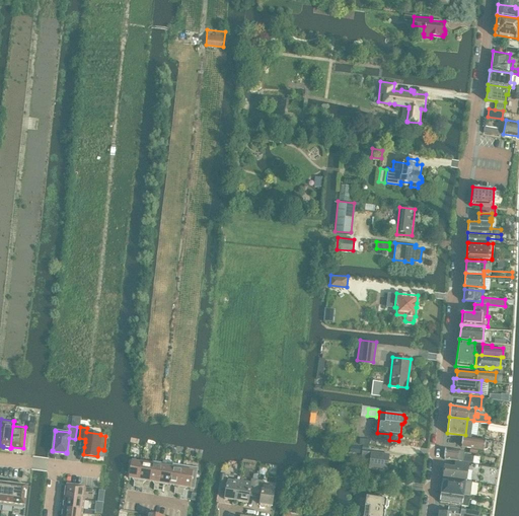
[(461,445),(484,448),(484,447),(486,448),(488,446),(489,441),(487,440),(485,439),(462,436),(461,445)]
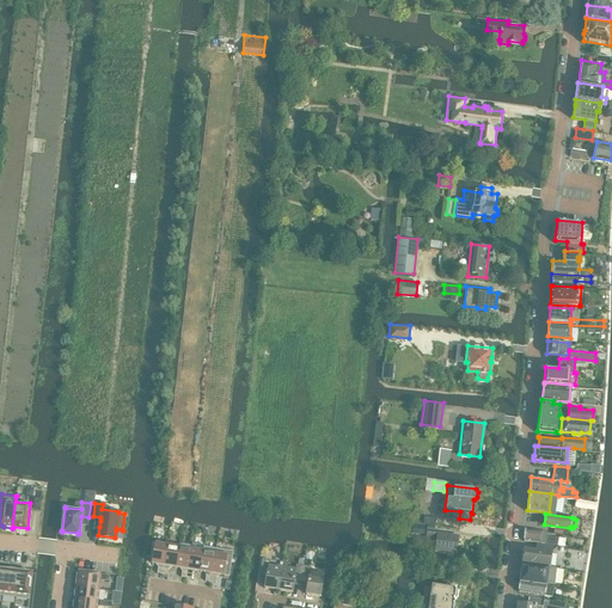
[(525,527),(524,539),(556,542),(557,535),(546,534),(548,529),(525,527)]
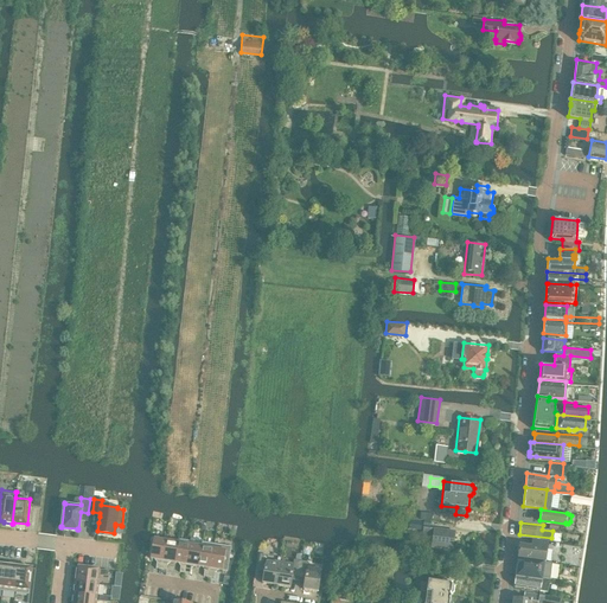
[(433,537),(432,545),(452,549),(454,530),(423,526),(422,536),(433,537)]
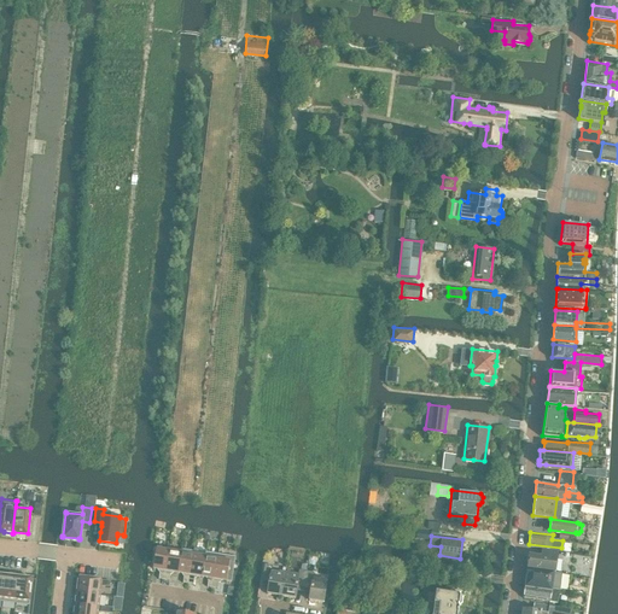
[(158,577),(164,577),(169,548),(156,547),(152,566),(157,567),(159,571),(158,577)]
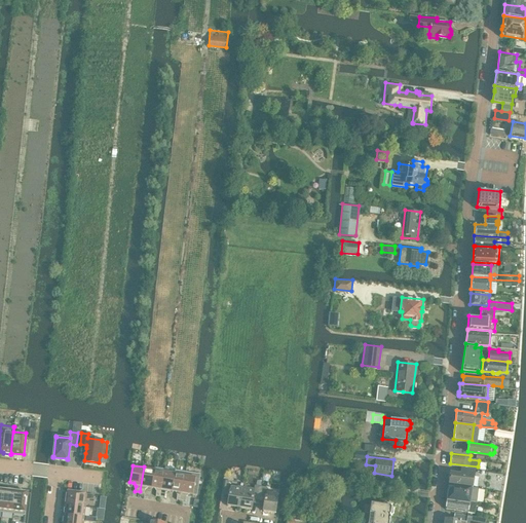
[(154,469),(151,486),(154,486),(156,489),(155,494),(160,494),(164,471),(164,468),(154,465),(154,469)]
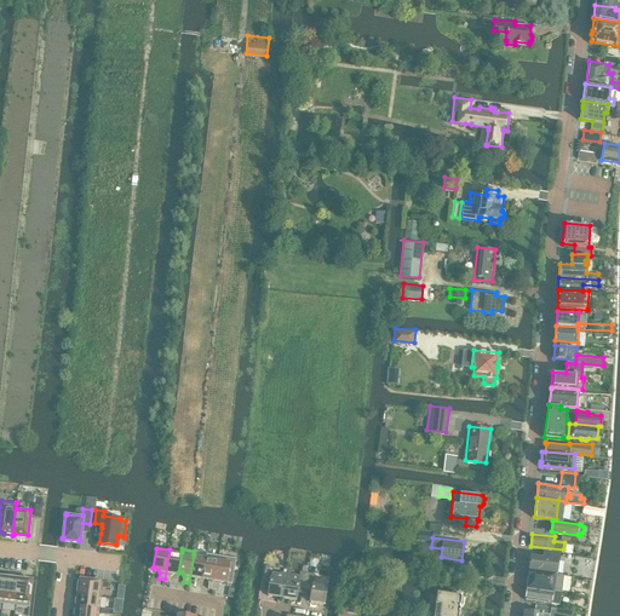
[(170,550),(165,579),(170,580),(171,574),(173,571),(178,573),(182,552),(170,550)]
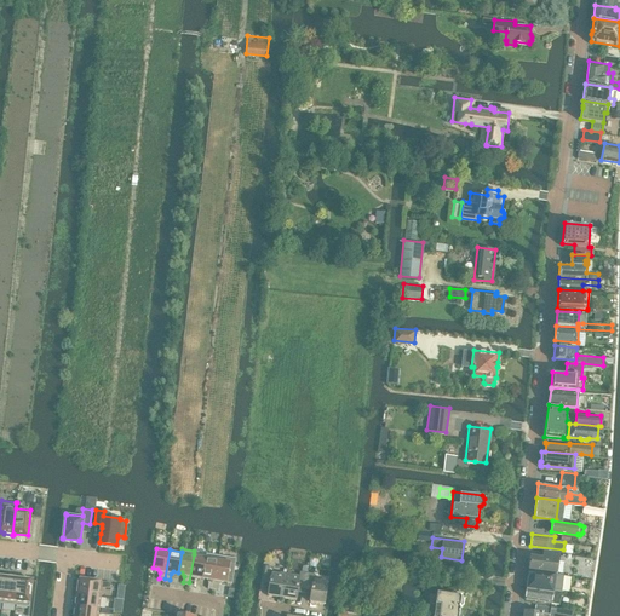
[(528,569),(526,589),(526,598),(552,600),(560,603),(562,589),(564,574),(557,573),(560,551),(544,550),(543,557),(530,554),(528,569)]
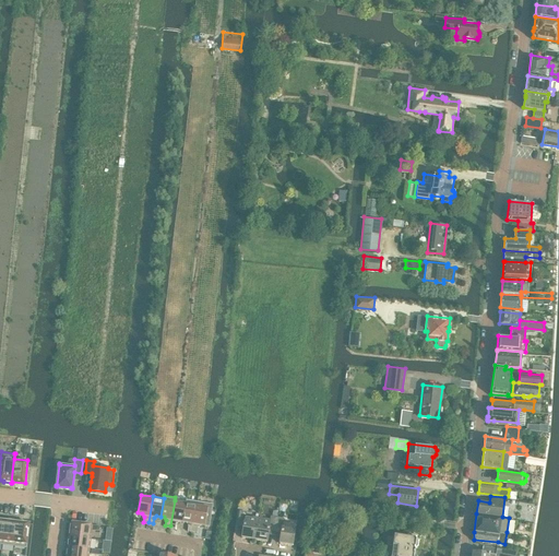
[(175,500),(170,525),(175,527),(176,522),(178,519),(182,520),(187,497),(186,497),(185,501),(175,500)]
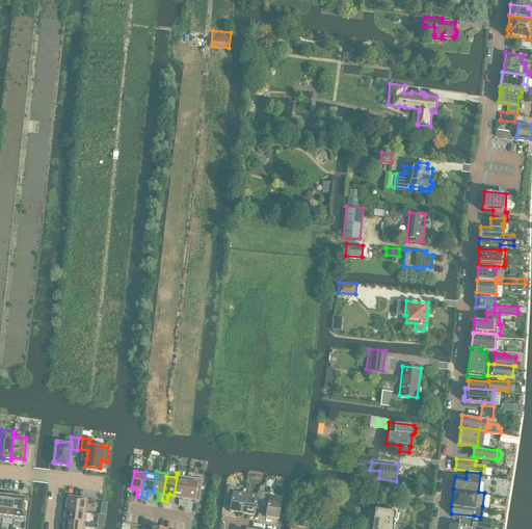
[(178,473),(174,495),(177,496),(179,499),(178,503),(183,504),(188,475),(178,473)]
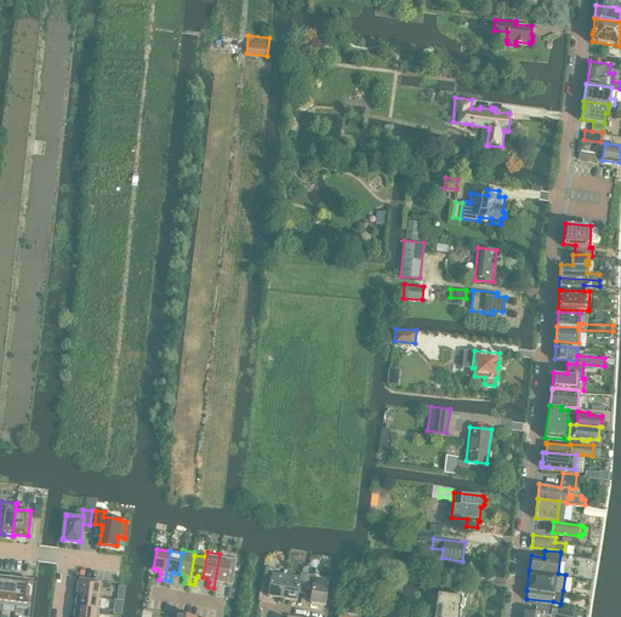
[(220,554),(214,588),(218,589),(220,583),(223,581),(232,582),(237,556),(220,554)]
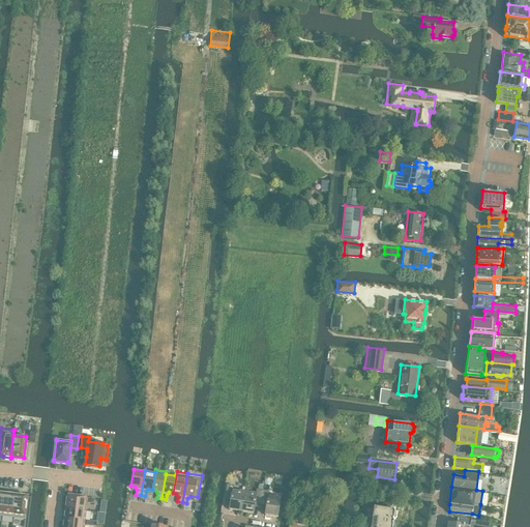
[(229,507),(241,509),(244,489),(233,487),(233,484),(227,482),(225,497),(230,498),(229,507)]
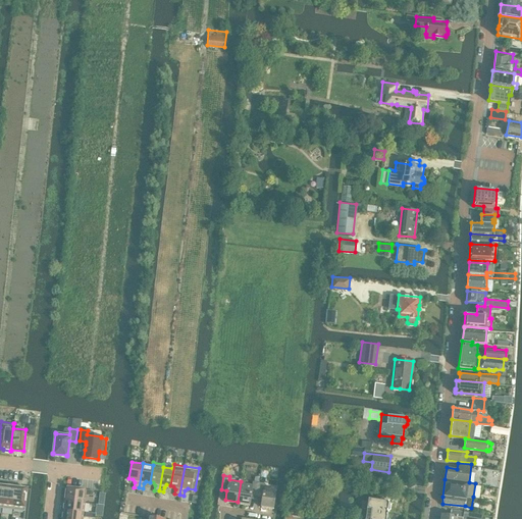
[(381,483),(382,476),(370,475),(369,482),(381,483)]
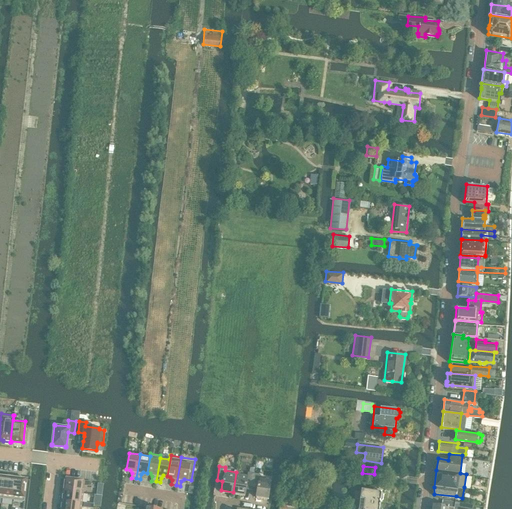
[(236,472),(233,492),(244,494),(246,485),(252,486),(254,472),(247,471),(247,474),(236,472)]
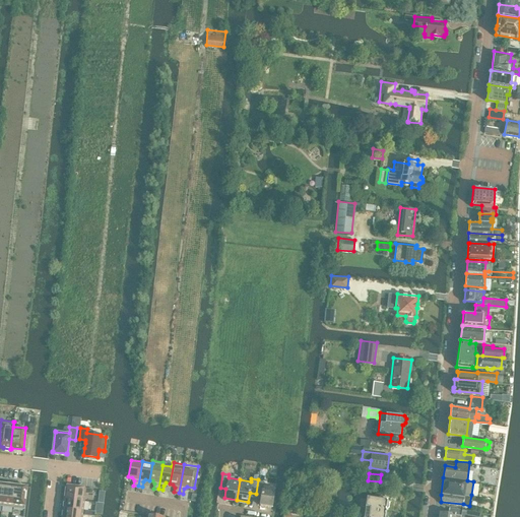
[(258,479),(256,494),(261,494),(259,504),(271,505),(274,486),(263,483),(264,479),(258,479)]
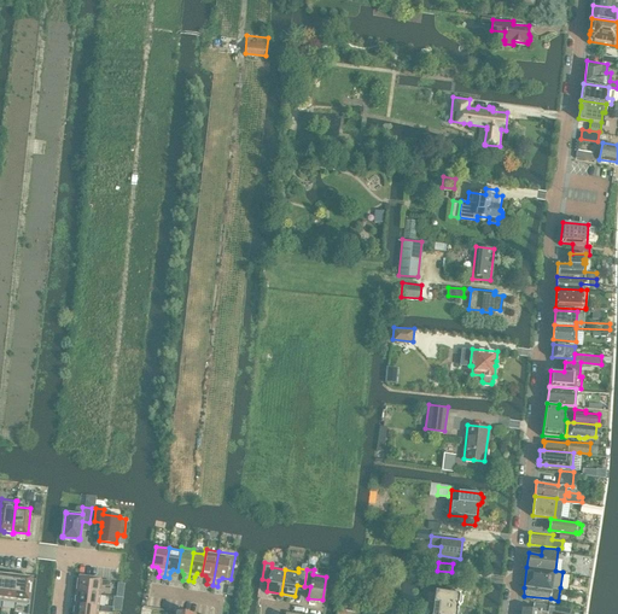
[(5,573),(3,600),(16,601),(18,574),(5,573)]
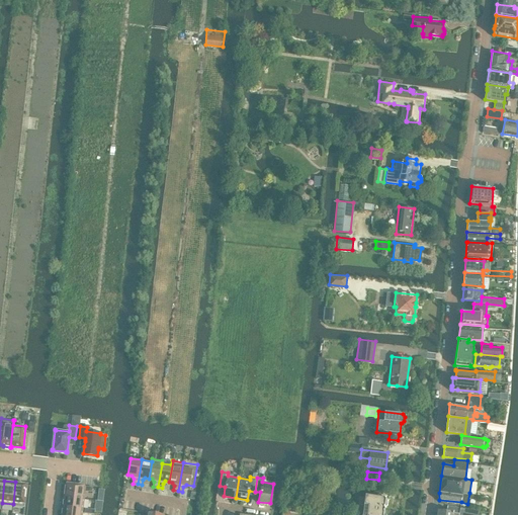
[(15,482),(13,504),(24,505),(26,484),(15,482)]
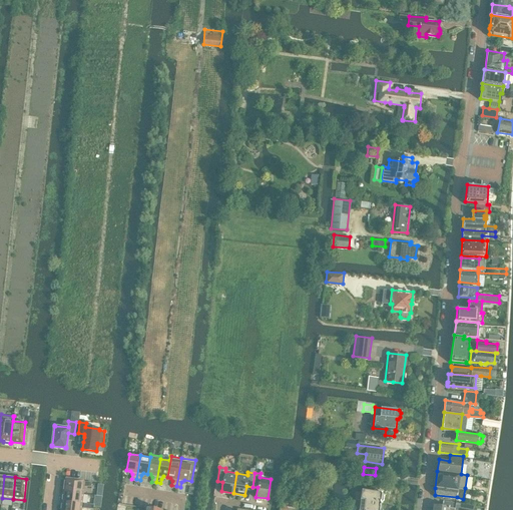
[(64,478),(63,490),(83,492),(84,484),(91,484),(91,481),(64,478)]
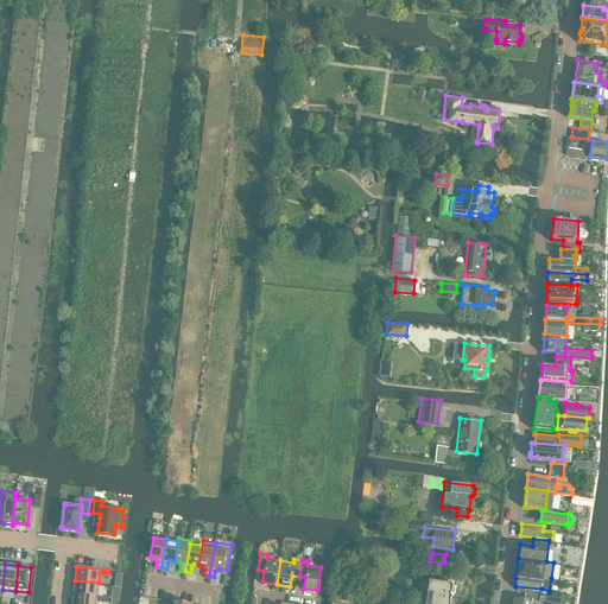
[(75,580),(73,593),(96,597),(99,583),(75,580)]
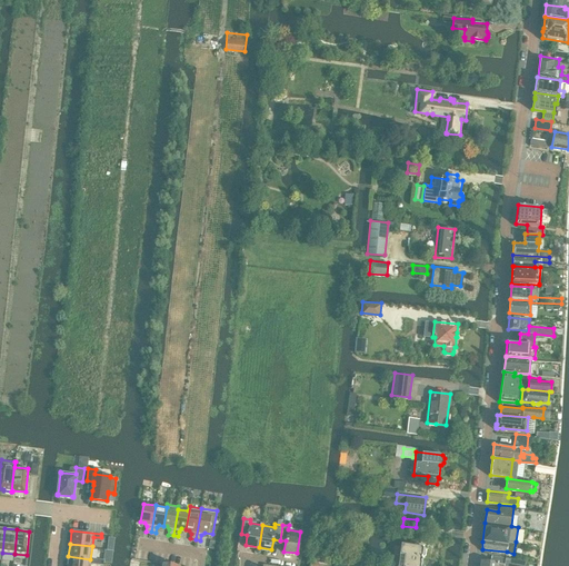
[(420,565),(422,557),(426,555),(426,550),(423,548),(423,547),(401,544),(398,565),(420,565)]
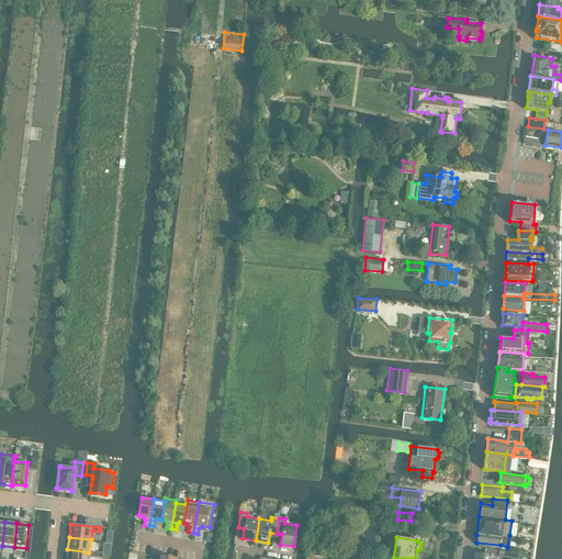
[(307,539),(306,548),(316,550),(317,541),(307,539)]
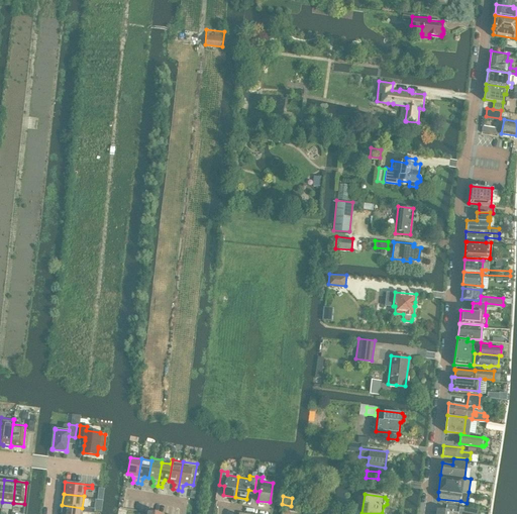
[(457,512),(466,513),(467,513),(469,506),(458,504),(457,511),(457,512)]
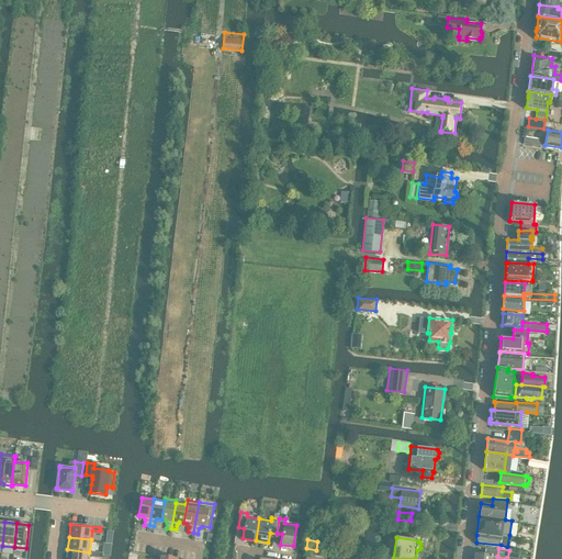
[(67,549),(66,558),(88,558),(89,552),(67,549)]
